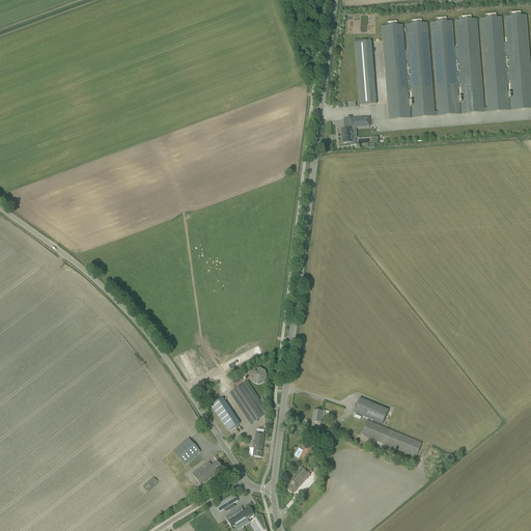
[(508,104),(501,18),(496,18),(496,14),(485,15),(485,19),(480,20),(487,112),(508,111),(508,110),(512,110),(530,109),(530,78),(526,16),(521,17),(521,12),(510,12),(510,17),(505,18),(511,104),(508,104)]
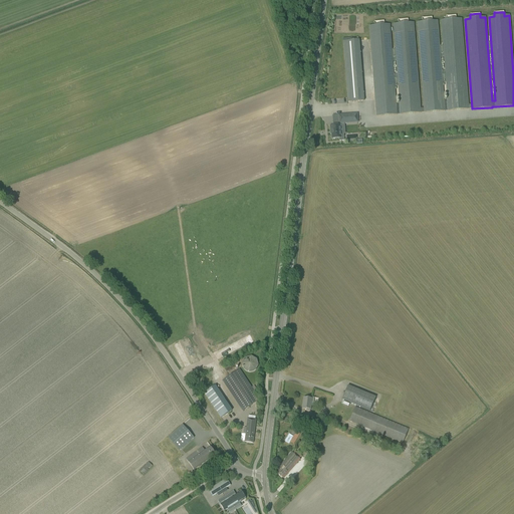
[(444,104),(438,21),(432,21),(432,17),(422,18),(423,22),(417,22),(424,112),(445,110),(448,110),(469,109),(462,19),(456,19),(456,15),(446,16),(446,20),(441,20),(448,103),(444,104)]
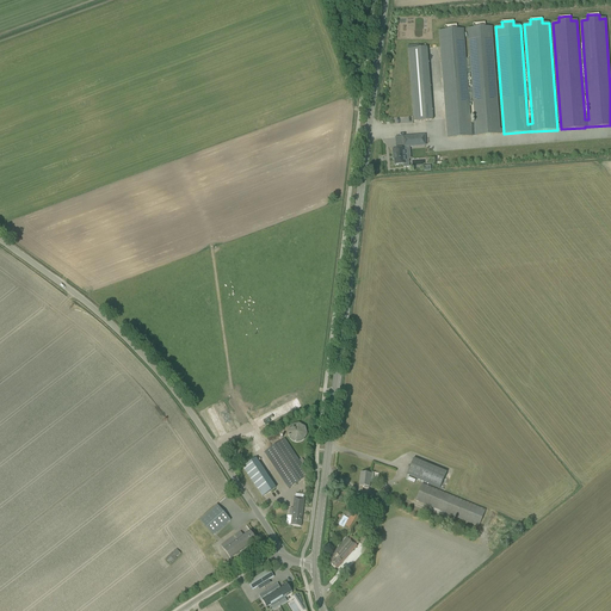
[(471,128),(463,29),(457,30),(457,25),(445,26),(445,31),(439,31),(448,139),(471,136),(475,135),(475,136),(500,134),(492,28),(486,28),(485,23),(473,24),(474,29),(467,29),(475,128),(471,128)]
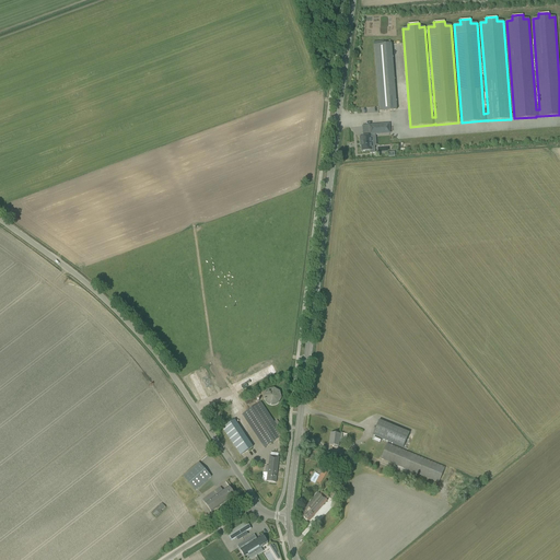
[(396,111),(392,44),(374,45),(378,112),(396,111)]
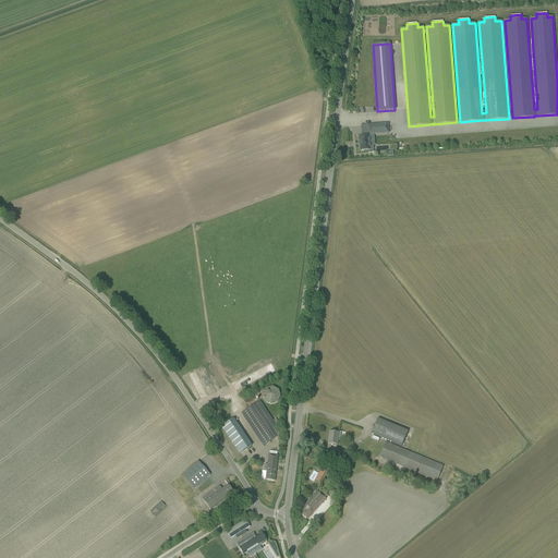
[(388,133),(388,124),(368,125),(368,134),(388,133)]
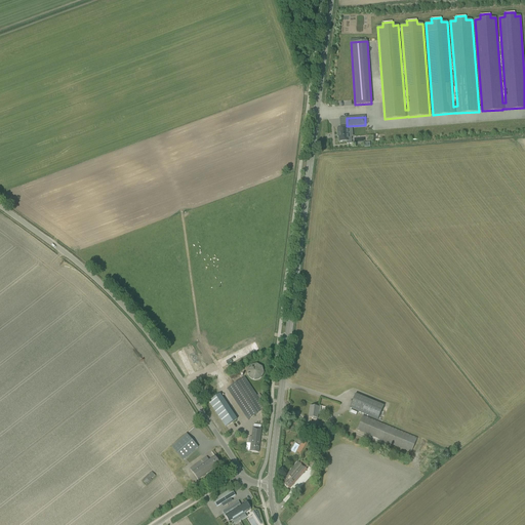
[(348,136),(347,128),(337,128),(337,134),(338,134),(338,136),(337,136),(338,137),(339,143),(347,142),(347,144),(352,144),(351,136),(348,136)]
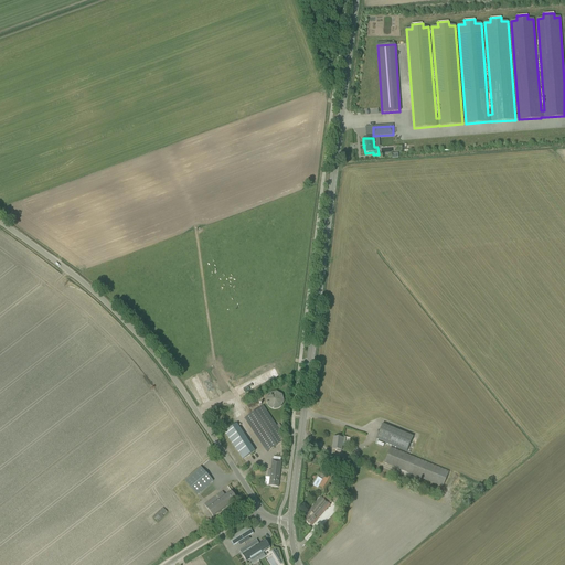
[(266,400),(267,406),(274,409),(280,408),(284,402),(283,395),(276,392),(269,394),(266,400)]
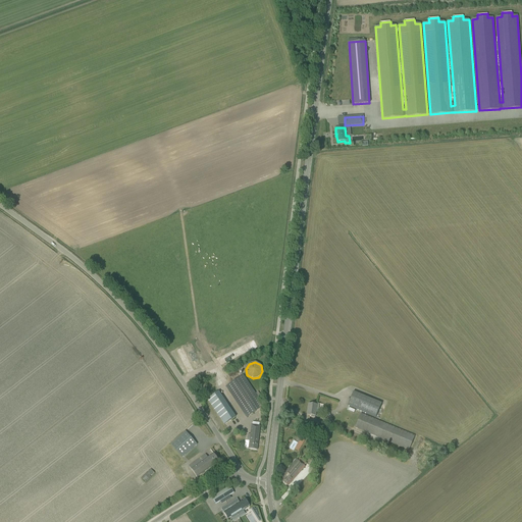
[(225,386),(247,417),(263,406),(243,375),(225,386)]
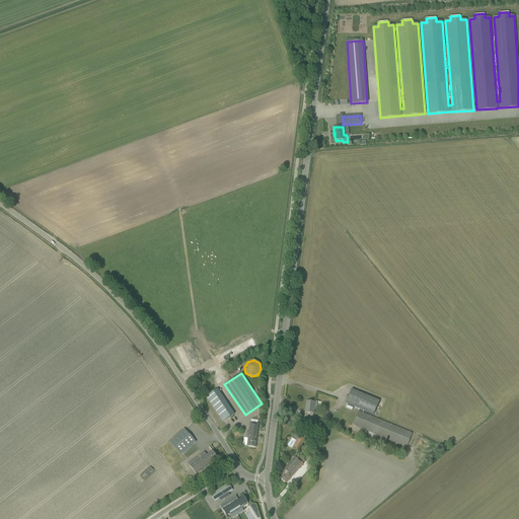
[(217,389),(206,396),(223,422),(234,415),(217,389)]
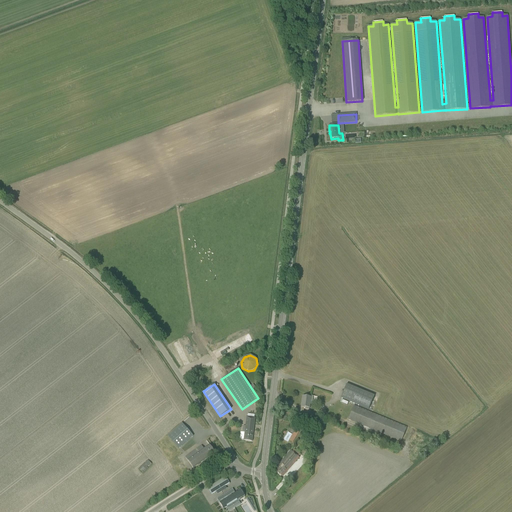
[(340,398),(368,410),(374,396),(346,384),(340,398)]
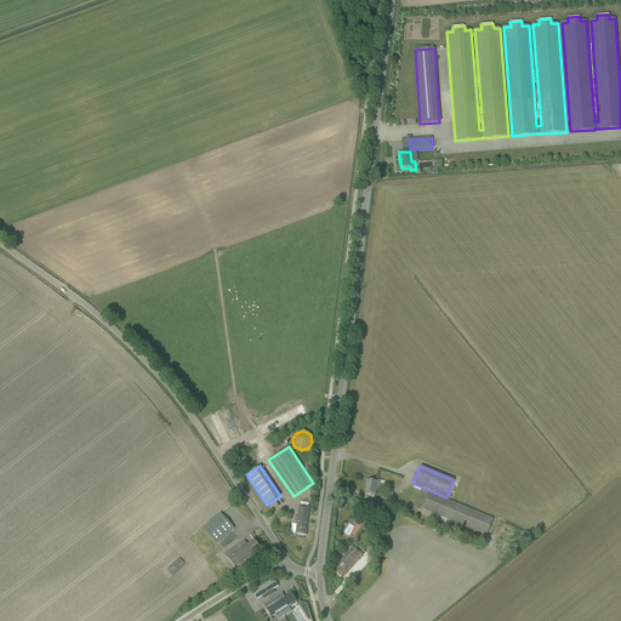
[(366,480),(365,494),(370,495),(370,496),(371,496),(374,496),(375,496),(375,495),(376,490),(379,491),(380,480),(376,480),(376,482),(366,480)]
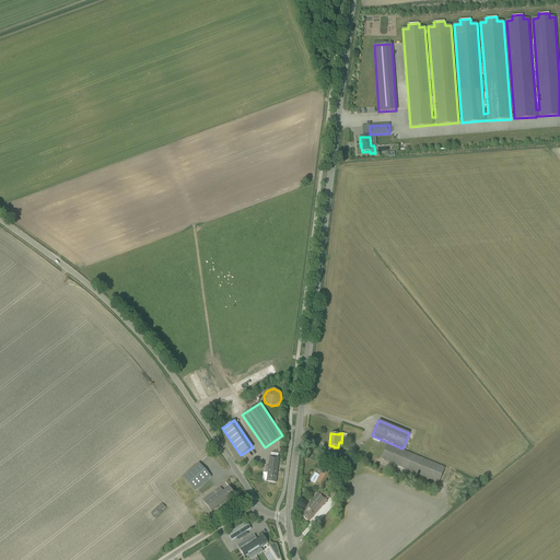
[(381,459),(439,483),(445,467),(387,443),(381,459)]
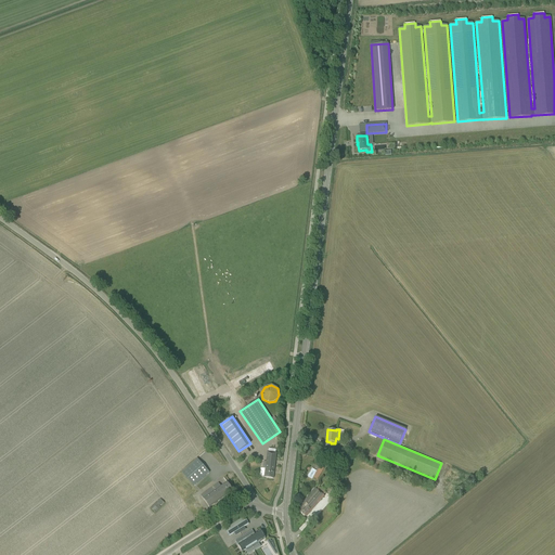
[(262,469),(265,469),(263,478),(273,479),(276,453),(267,452),(266,462),(263,462),(262,469)]
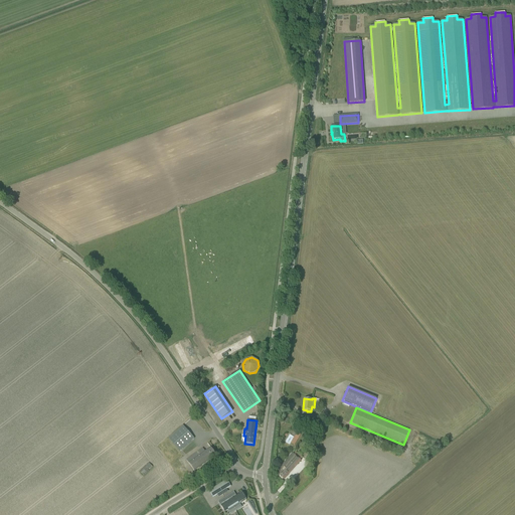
[(183,425),(168,438),(180,451),(194,439),(183,425)]
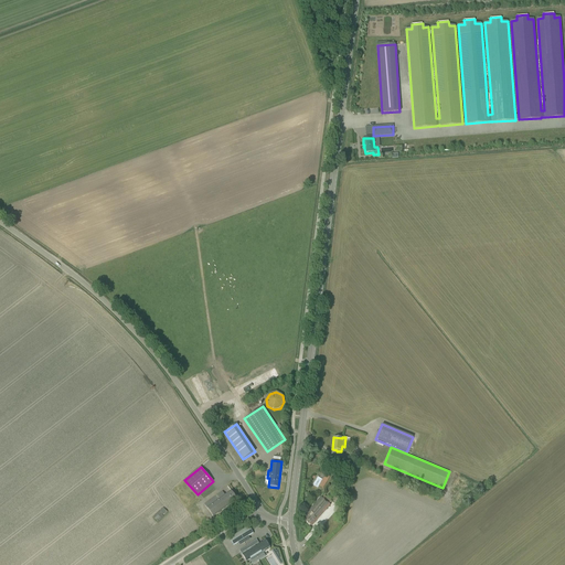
[(204,504),(210,512),(213,516),(237,500),(231,491),(225,496),(222,492),(204,504)]
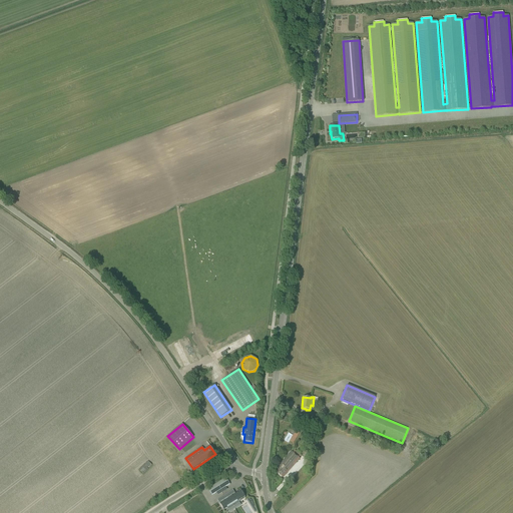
[(275,470),(283,478),(286,474),(300,459),(292,451),(275,470)]
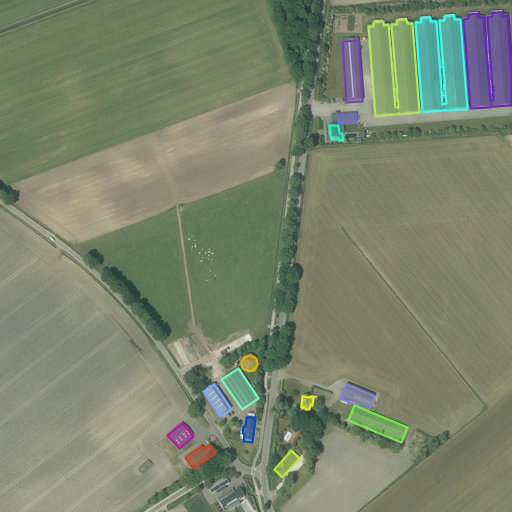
[(149,460),(139,468),(143,472),(153,464),(149,460)]
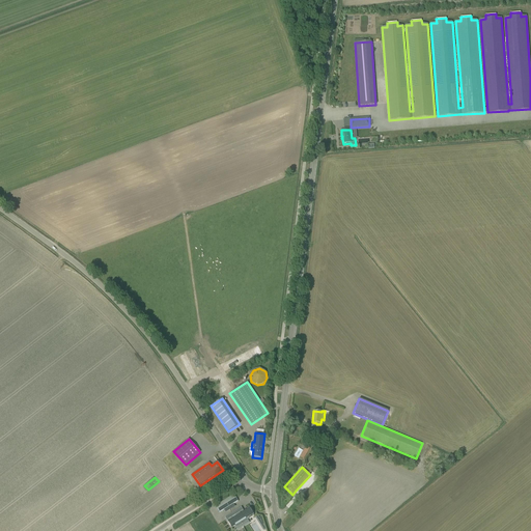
[(220,513),(238,502),(233,495),(216,506),(220,513)]
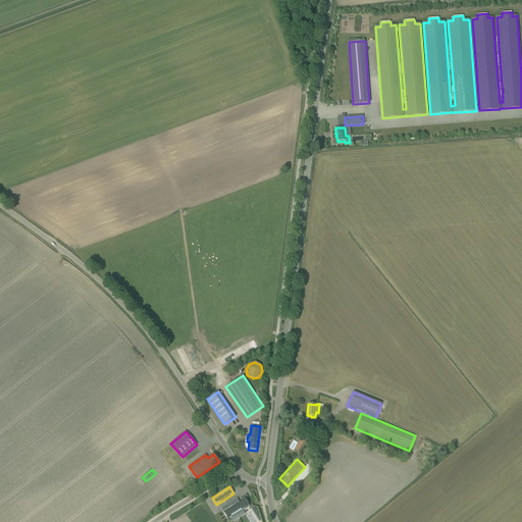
[(223,513),(227,519),(249,506),(245,499),(240,503),(237,499),(221,509),(223,512),(223,513)]
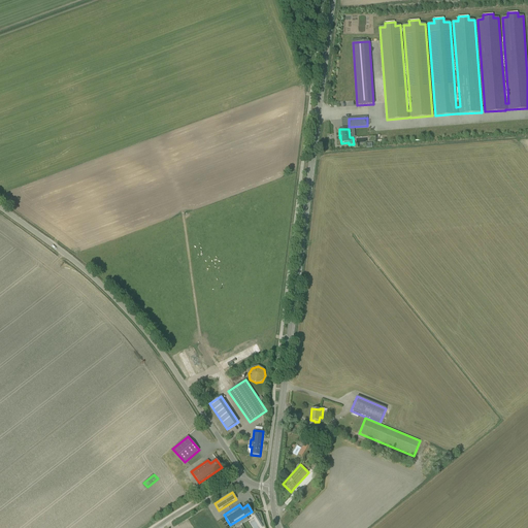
All buildings are outlined.
